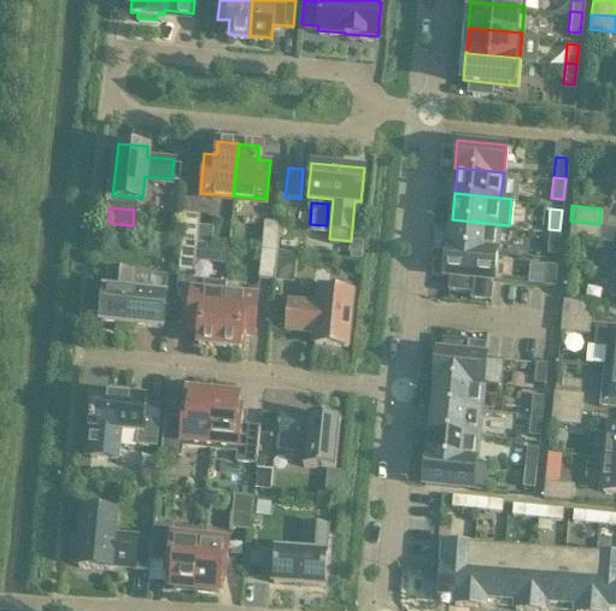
[(183,210),(181,238),(197,240),(199,211),(183,210)]
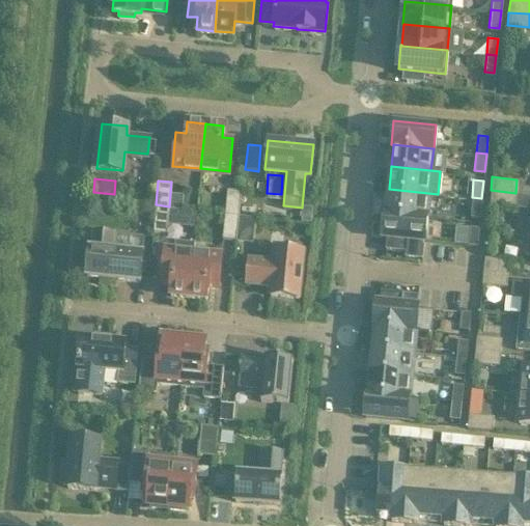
[(224,212),(238,213),(240,189),(226,187),(224,212)]
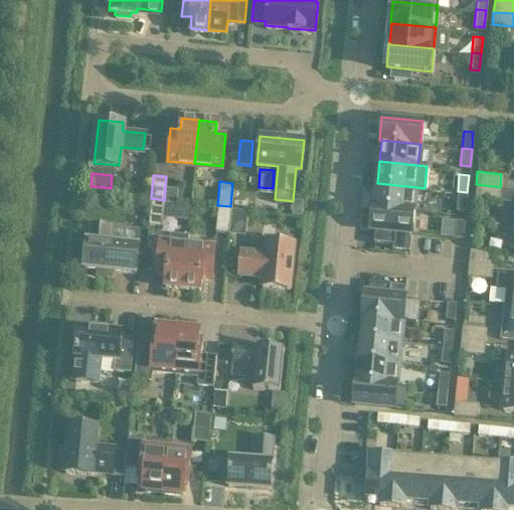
[(377,183),(375,204),(374,204),(413,208),(415,187),(377,183)]
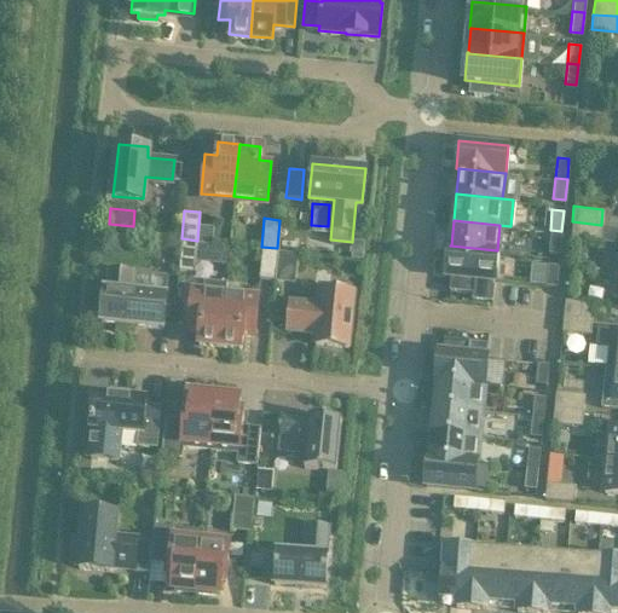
[(601,225),(572,221),(571,237),(600,241),(601,225)]
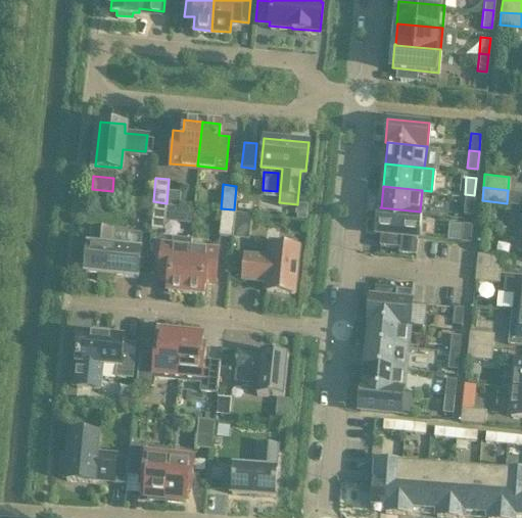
[(474,195),(465,194),(463,212),(473,213),(474,195)]
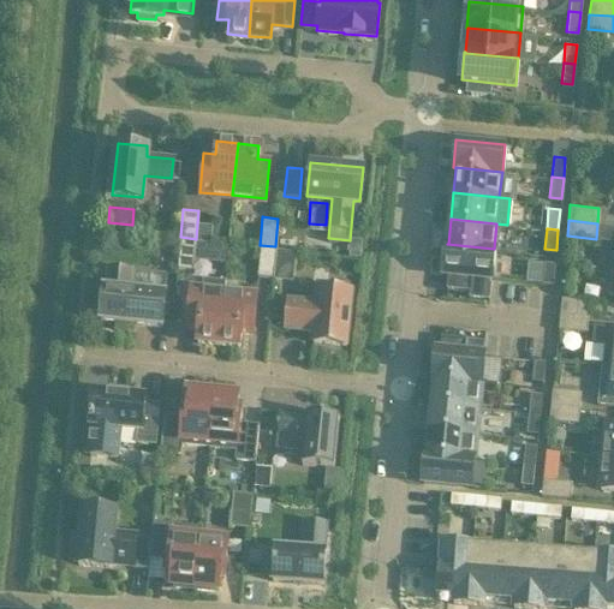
[(196,239),(180,237),(177,266),(192,267),(196,239)]
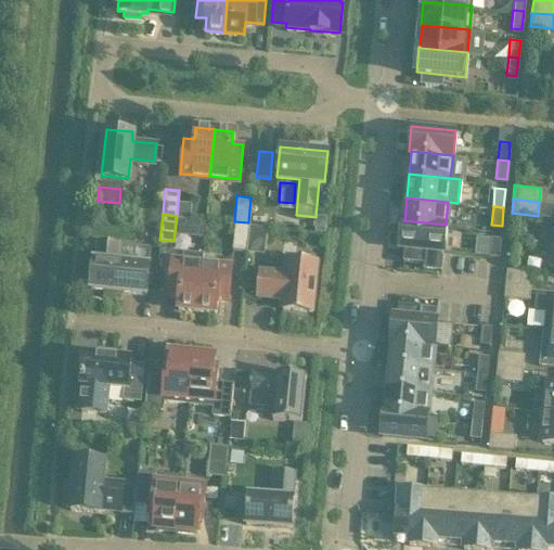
[(403,220),(404,220),(401,219),(399,244),(403,245),(402,258),(425,260),(426,247),(443,250),(446,225),(403,220)]
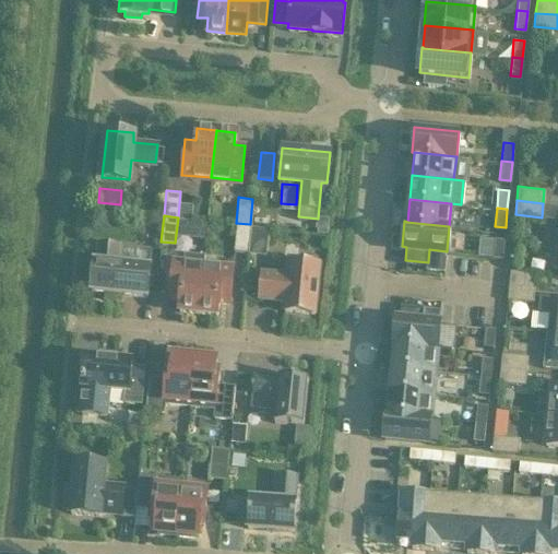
[(250,224),(236,223),(234,249),(248,250),(250,224)]
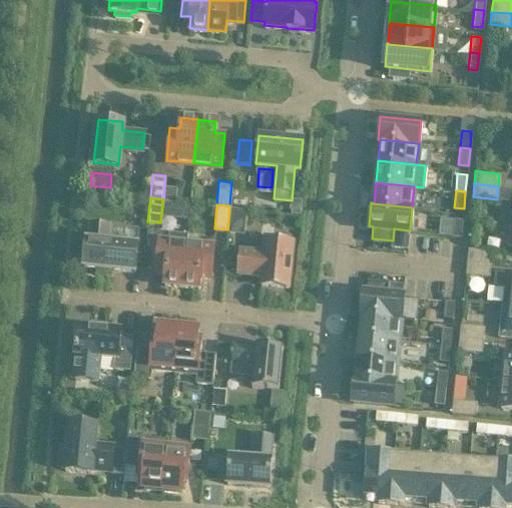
[(453,216),(451,234),(461,235),(463,217),(453,216)]
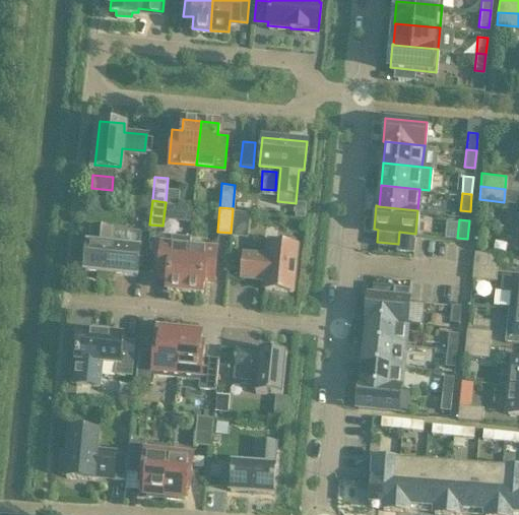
[(82,240),(81,258),(85,258),(84,268),(99,269),(98,275),(113,277),(114,271),(136,273),(139,245),(138,245),(127,244),(127,240),(128,240),(130,228),(111,227),(90,224),(89,238),(87,237),(86,241),(82,240)]
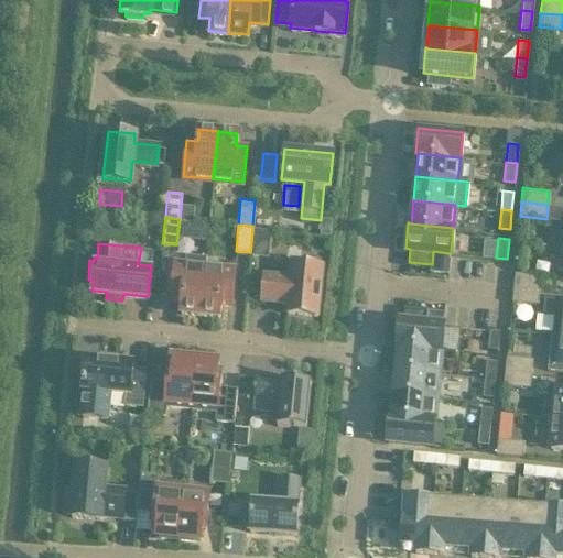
[(205,264),(206,254),(204,254),(186,253),(185,263),(174,262),(171,297),(182,298),(180,310),(199,313),(205,264)]
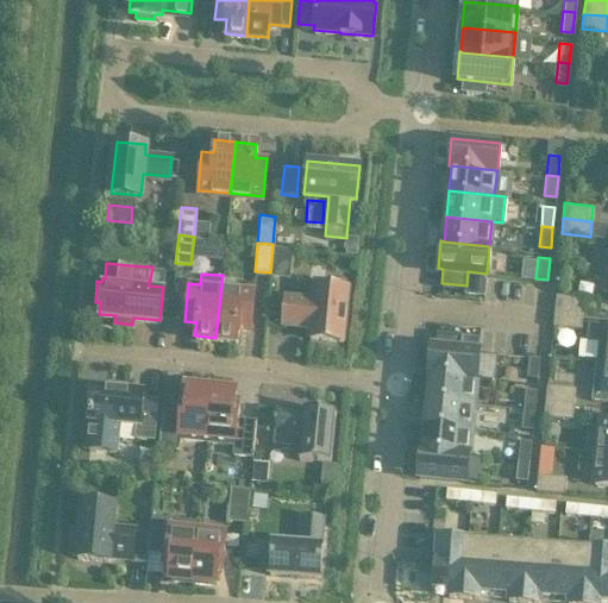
[(284,294),(281,322),(309,326),(309,335),(342,339),(348,284),(345,284),(345,278),(331,277),(331,283),(314,281),(313,297),(284,294)]
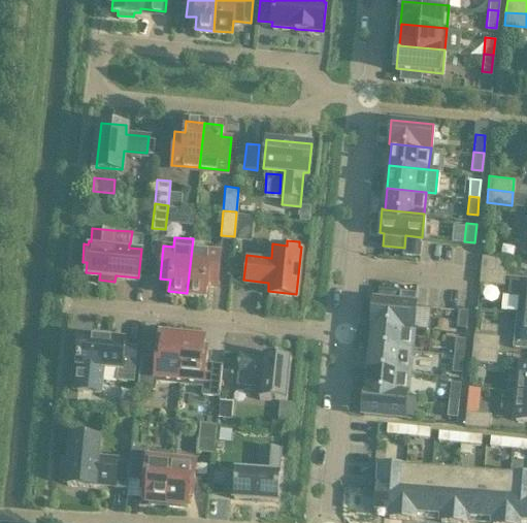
[(192,248),(187,293),(205,295),(206,283),(217,284),(220,251),(192,248)]
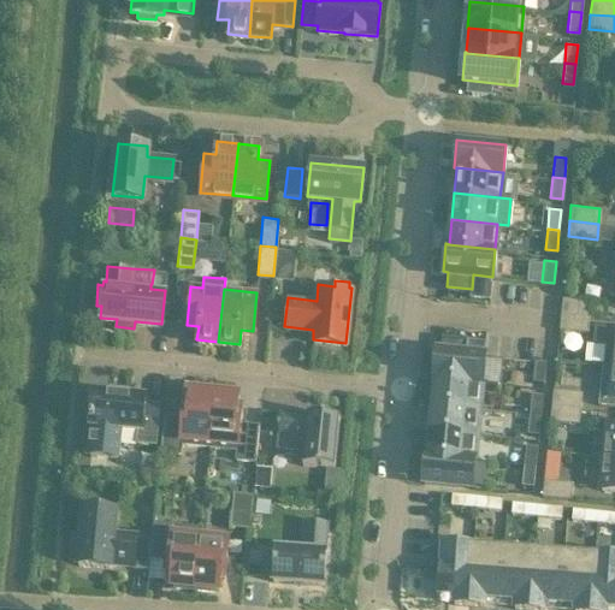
[(562,296),(560,312),(589,314),(591,300),(562,296)]
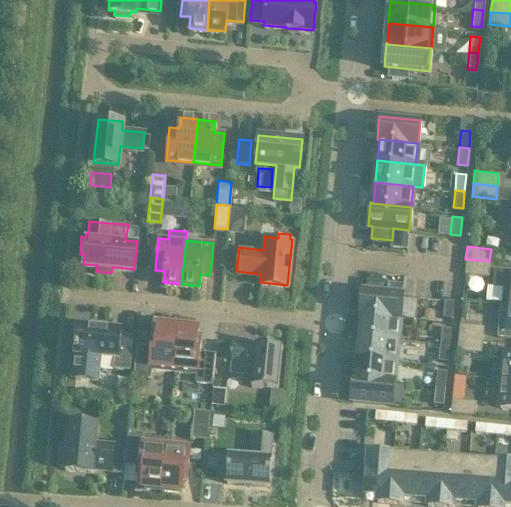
[(489,261),(465,259),(464,272),(488,274),(489,261)]
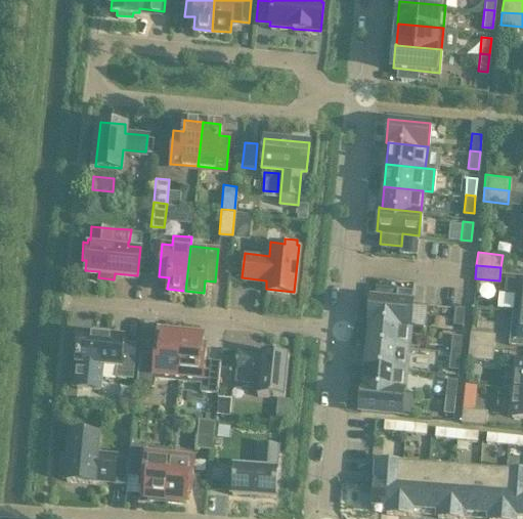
[(371,319),(410,323),(412,301),(395,299),(397,287),(376,285),(375,297),(371,296),(367,320),(371,320),(371,319)]
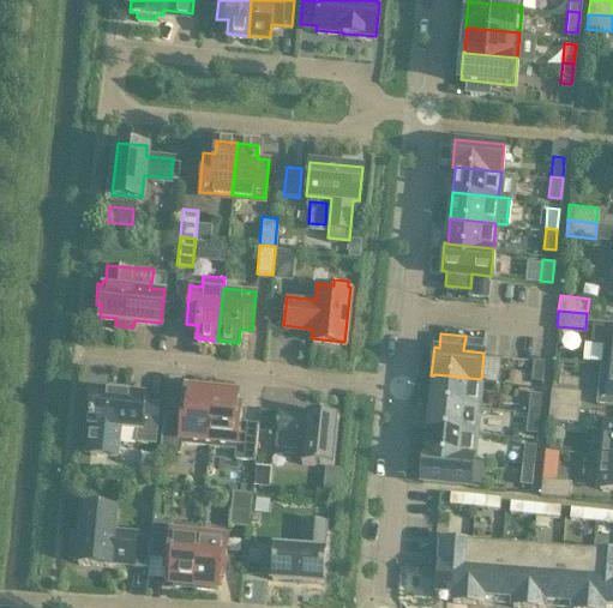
[(612,362),(612,339),(604,339),(601,360),(600,360),(600,362),(612,363),(612,362)]
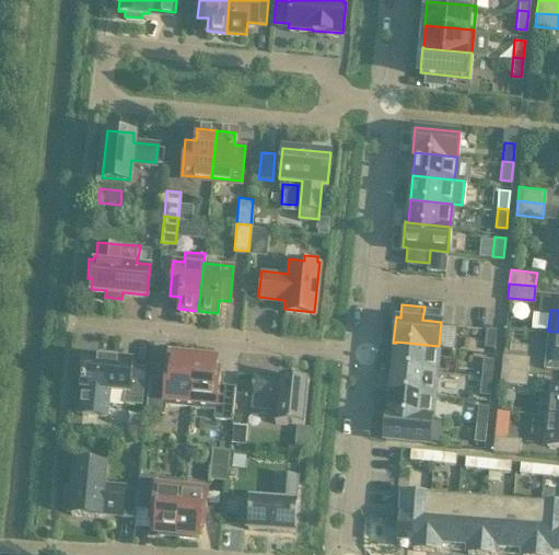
[(486,326),(484,345),(495,346),(496,327),(486,326)]
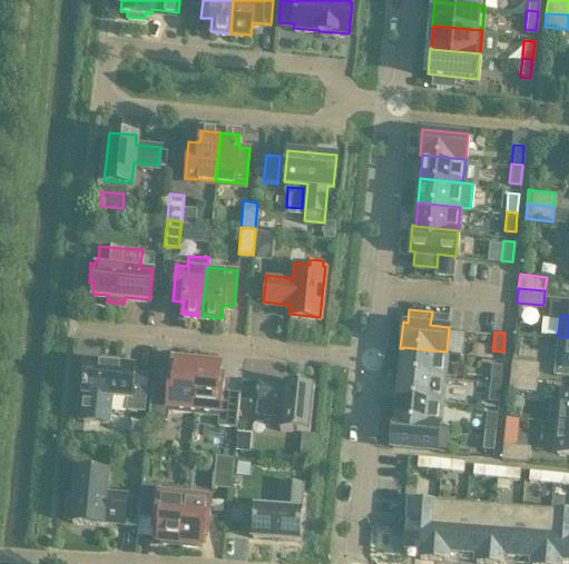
[(403,347),(403,348),(400,370),(443,375),(447,352),(403,347)]
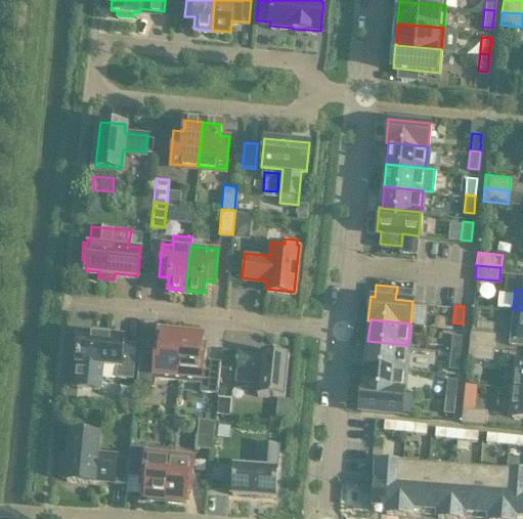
[(74,337),(73,353),(77,354),(76,360),(78,360),(76,385),(99,387),(101,362),(117,364),(116,375),(132,376),(135,343),(123,342),(124,336),(110,335),(110,329),(93,327),(93,333),(79,332),(78,338),(74,337)]
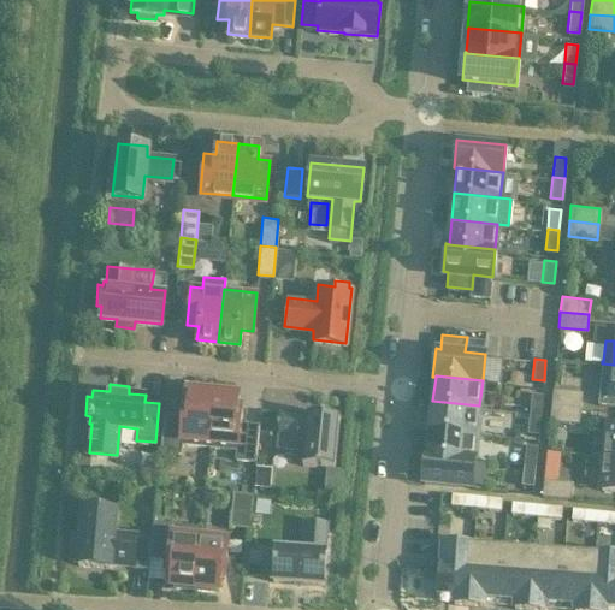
[(208,444),(214,388),(195,385),(194,388),(190,388),(188,400),(184,400),(182,415),(164,414),(160,449),(179,451),(181,442),(208,444)]
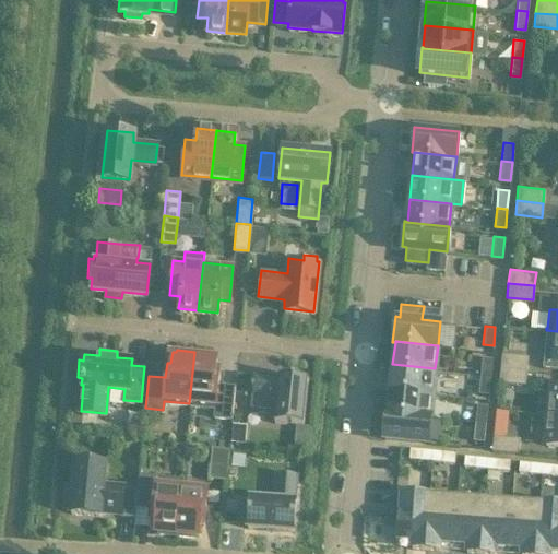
[(194,352),(189,403),(215,405),(214,414),(232,416),(235,385),(217,382),(218,368),(215,367),(216,356),(212,356),(212,353),(194,352)]
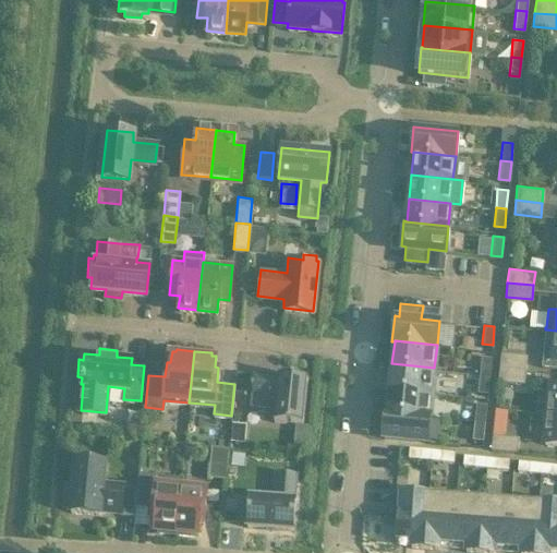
[(500,351),(499,365),(525,368),(527,353),(500,351)]
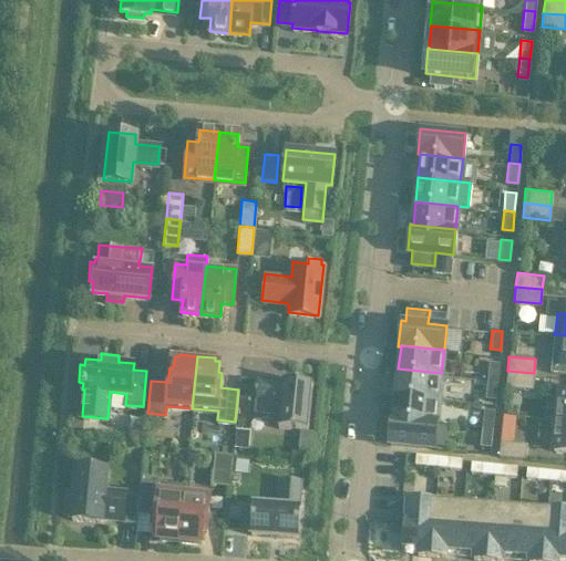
[(489,360),(486,378),(497,378),(500,361),(489,360)]
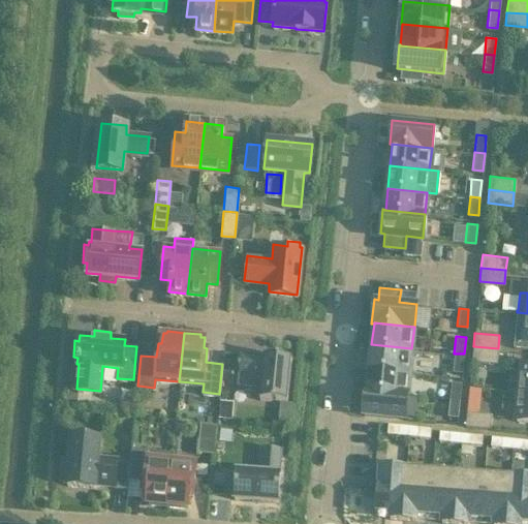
[(371,344),(369,367),(409,371),(411,348),(371,344)]
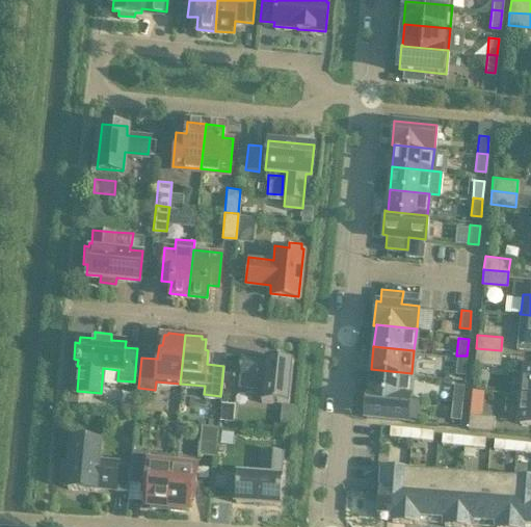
[(501,350),(476,348),(474,362),(499,364),(501,350)]
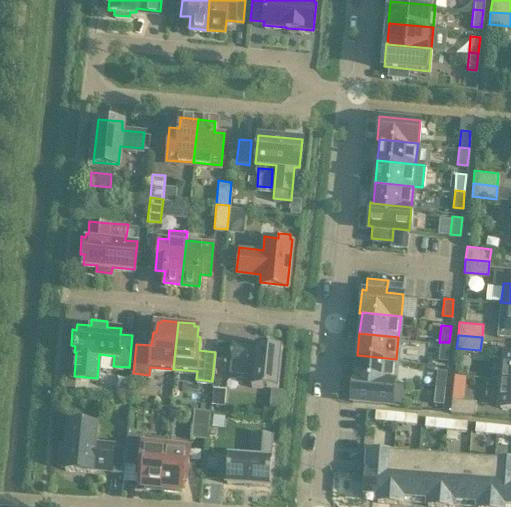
[(230,360),(228,371),(252,373),(251,384),(277,387),(282,344),(255,342),(232,340),(231,348),(230,348),(230,351),(230,360)]
